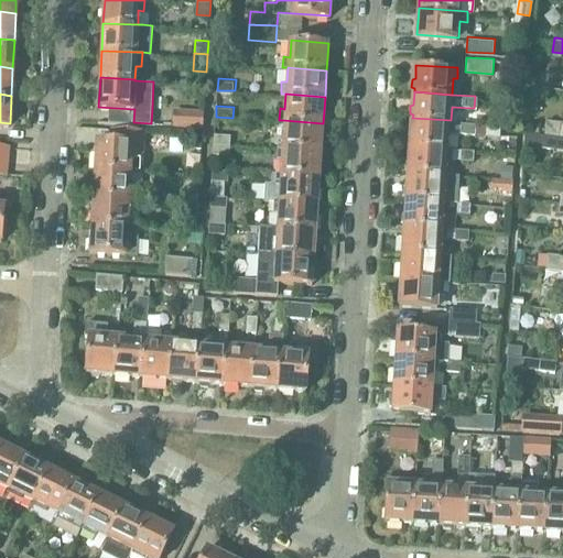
[(204,126),(205,110),(176,109),(175,124),(204,126)]
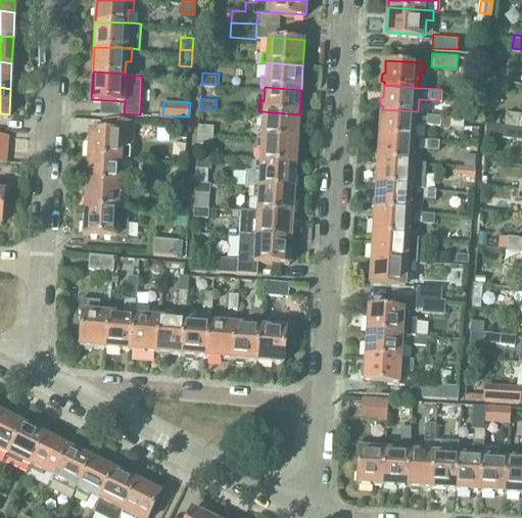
[(418,113),(418,111),(382,109),(382,123),(379,124),(379,130),(381,131),(381,135),(416,137),(417,124),(440,125),(441,115),(418,113)]
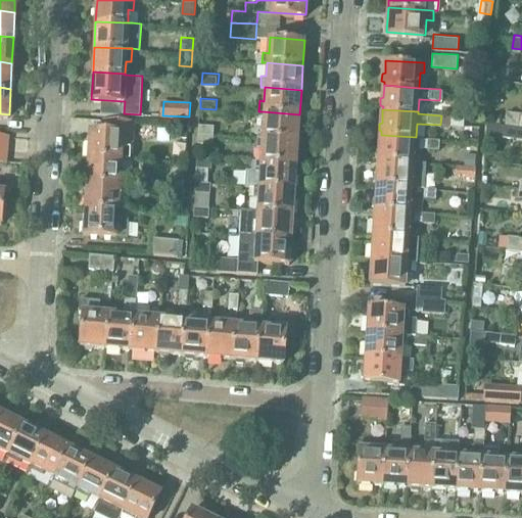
[(521,111),(507,110),(506,123),(521,125),(521,111)]
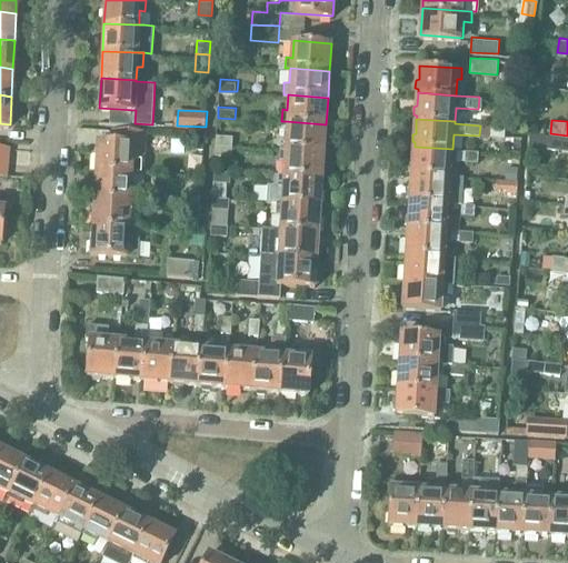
[(279,148),(325,151),(326,124),(286,121),(285,137),(280,136),(279,148)]
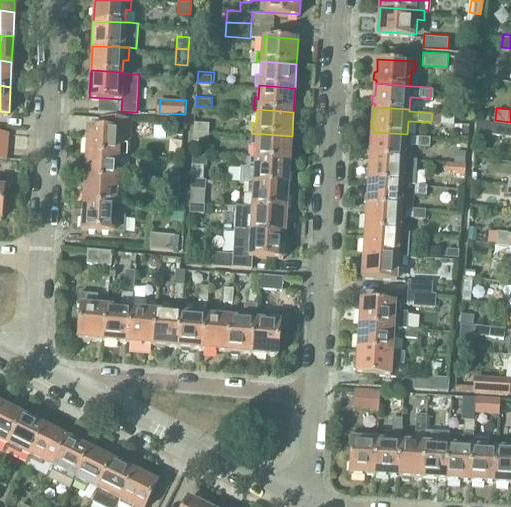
[(101,115),(101,117),(100,128),(88,128),(87,140),(86,140),(85,150),(87,150),(87,153),(118,154),(130,155),(132,116),(101,115)]
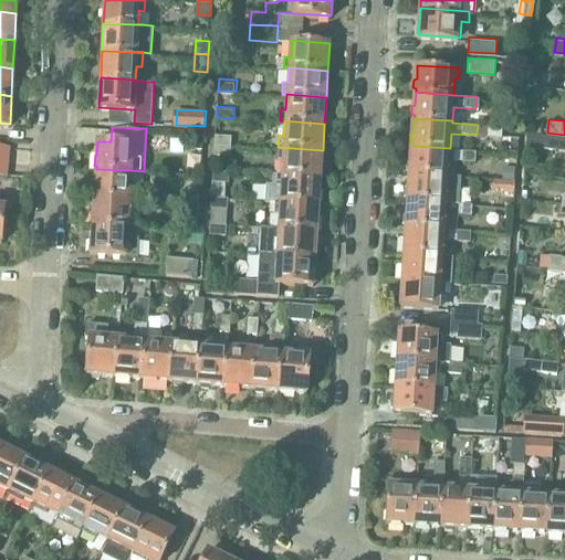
[(202,146),(203,131),(192,130),(192,145),(202,146)]
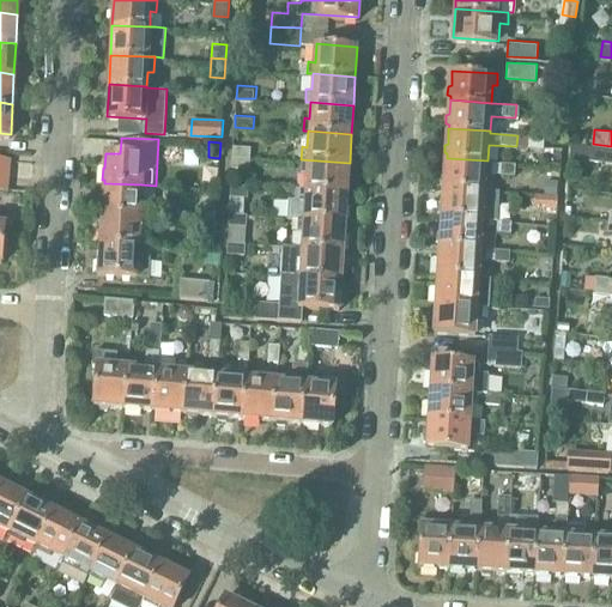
[(234,144),(232,155),(252,156),(253,144),(234,144)]
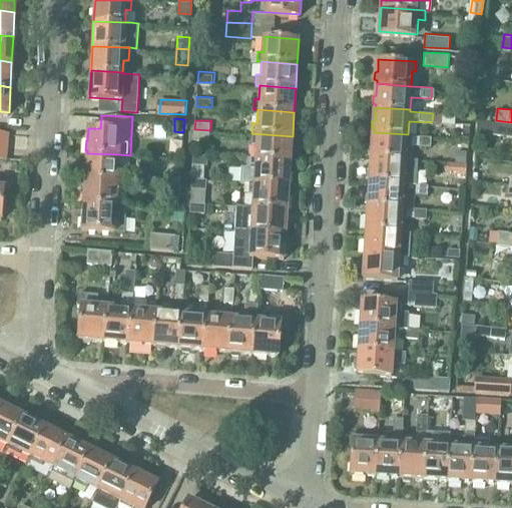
[(511,122),(496,120),(495,128),(494,132),(511,134),(511,122)]
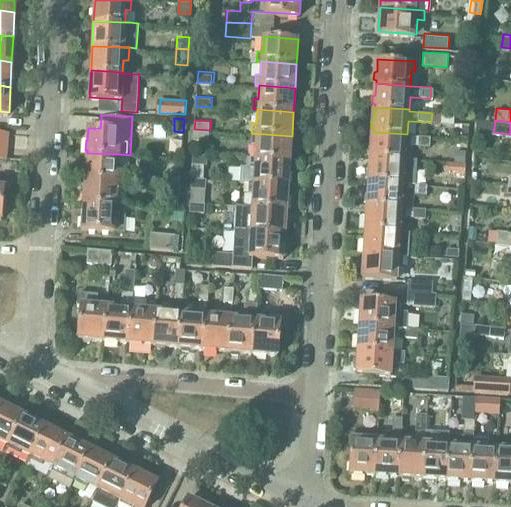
[(210,138),(210,130),(194,129),(194,137),(210,138)]
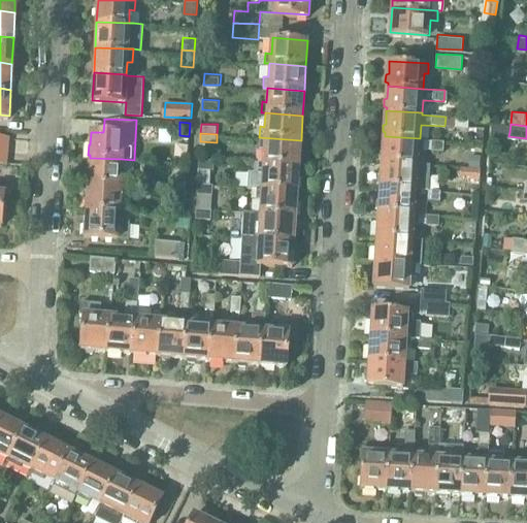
[(0,148),(8,149),(9,136),(0,135),(0,148)]
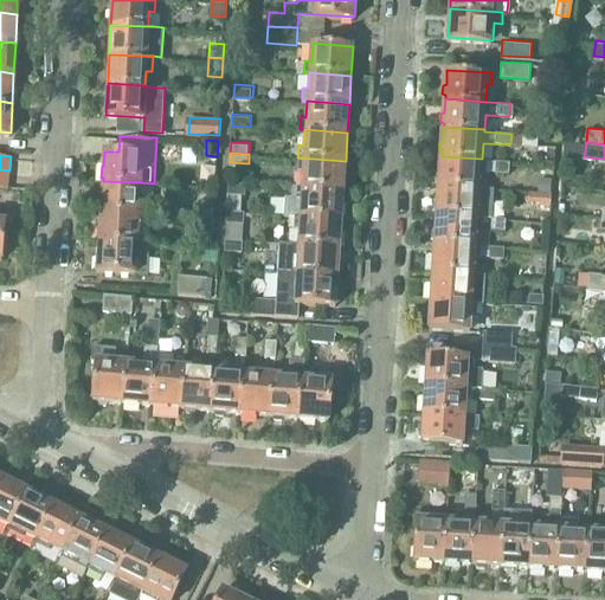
[(496,160),(482,159),(442,156),(441,169),(436,172),(436,178),(438,180),(438,184),(480,187),(482,167),(496,168),(495,169),(509,171),(510,160),(496,159),(496,160)]
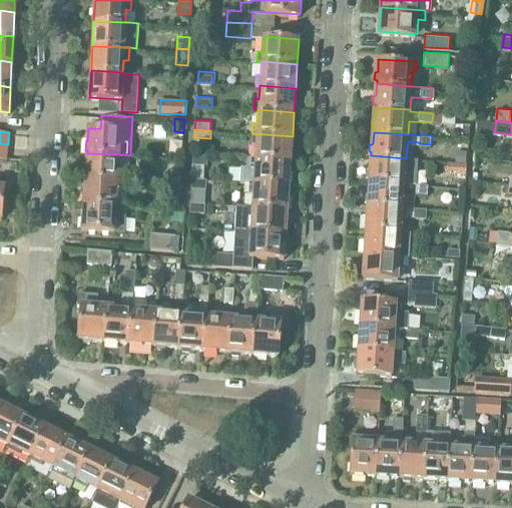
[(256,143),(254,156),(291,159),(293,136),(251,133),(251,142),(256,143)]
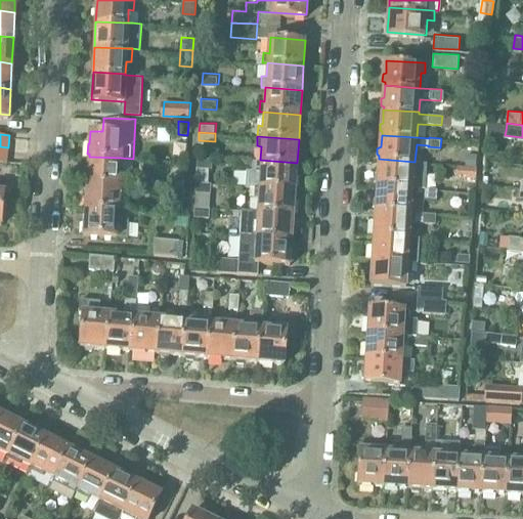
[(8,147),(0,146),(0,159),(7,160),(8,147)]
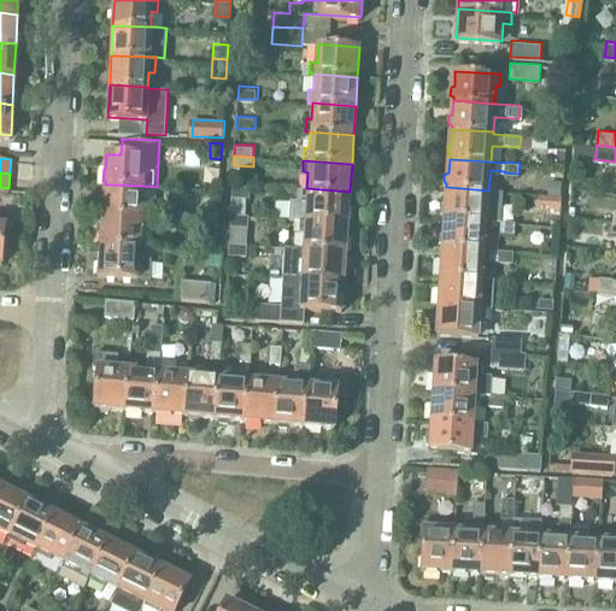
[(103,213),(141,216),(142,186),(105,184),(104,198),(103,198),(101,210),(103,211),(103,213)]
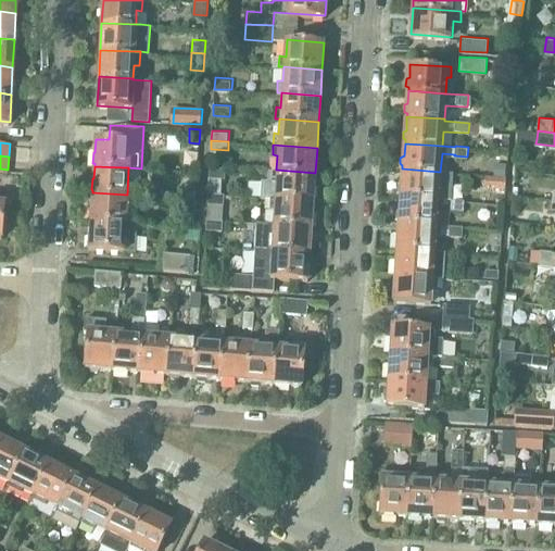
[(210,167),(209,178),(225,178),(226,168),(210,167)]
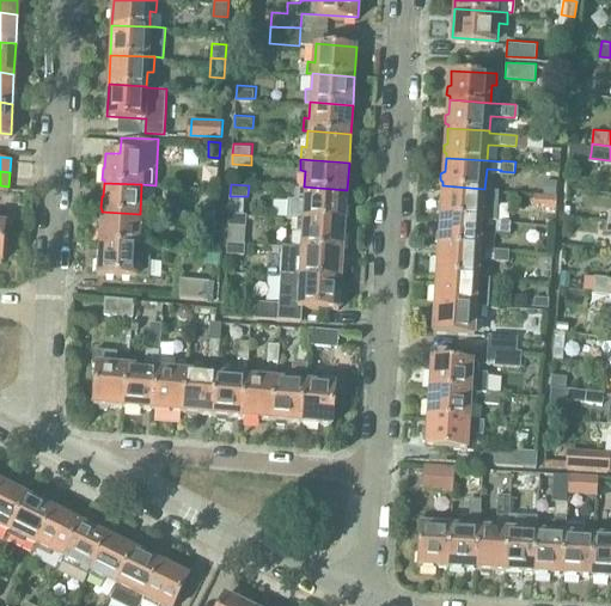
[(513,190),(484,189),(443,185),(441,201),(439,202),(438,208),(441,210),(441,215),(483,218),(483,202),(500,203),(500,202),(513,202),(513,190)]
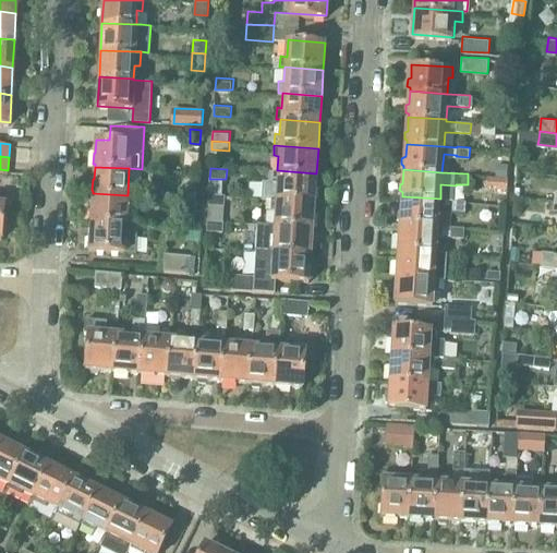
[(271,195),(315,199),(316,173),(277,170),(269,170),(268,180),(263,180),(262,195),(271,195)]
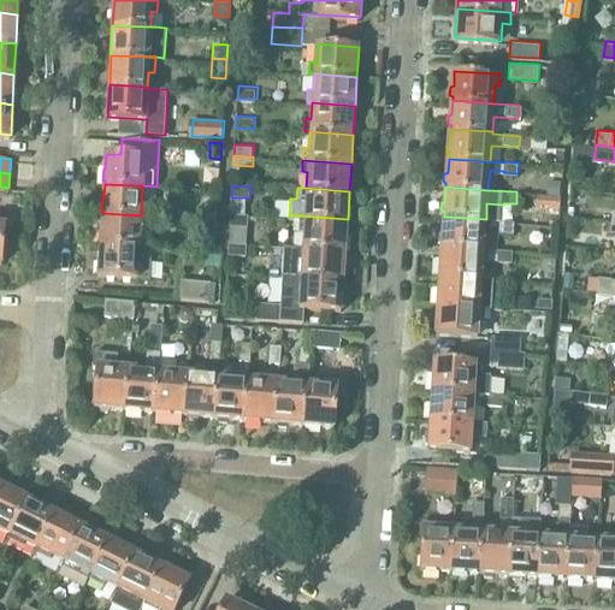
[(547,194),(547,207),(557,208),(559,195),(547,194)]
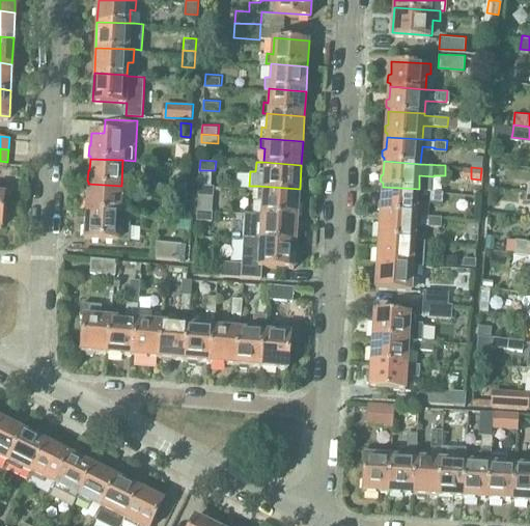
[(178,174),(177,189),(188,190),(189,174),(178,174)]
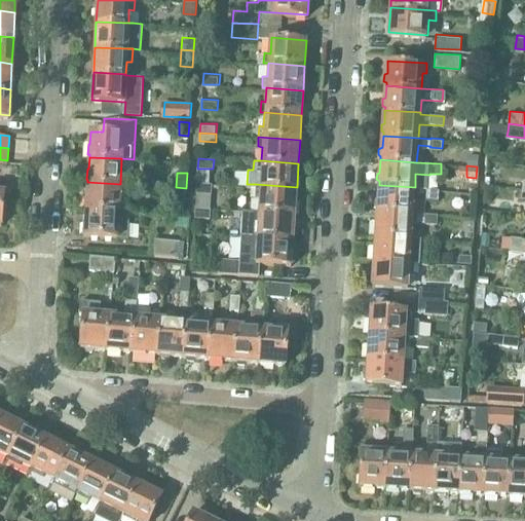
[(196,181),(196,191),(212,192),(212,182),(196,181)]
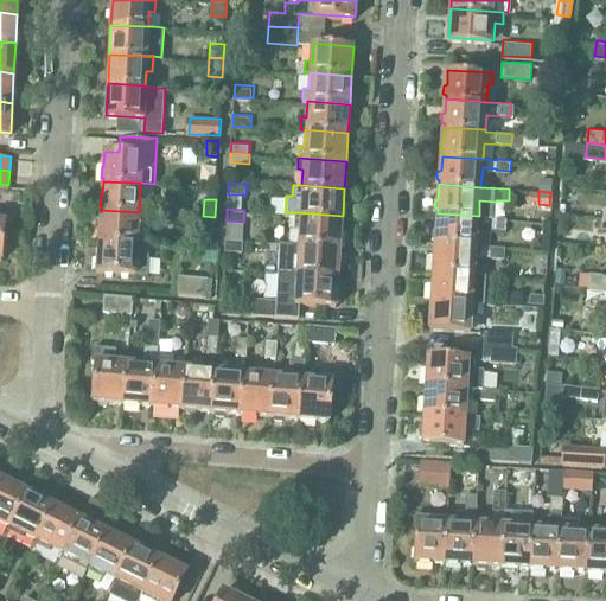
[(100,237),(100,241),(138,243),(139,212),(101,210),(101,224),(99,224),(99,236),(100,237)]
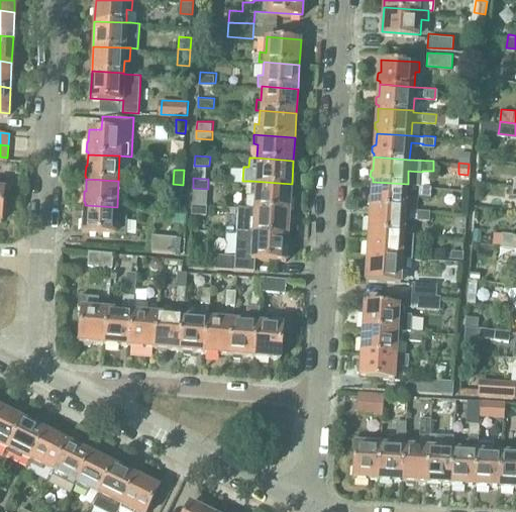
[(253,206),(290,208),(292,184),(251,181),(250,192),(254,192),(253,206)]
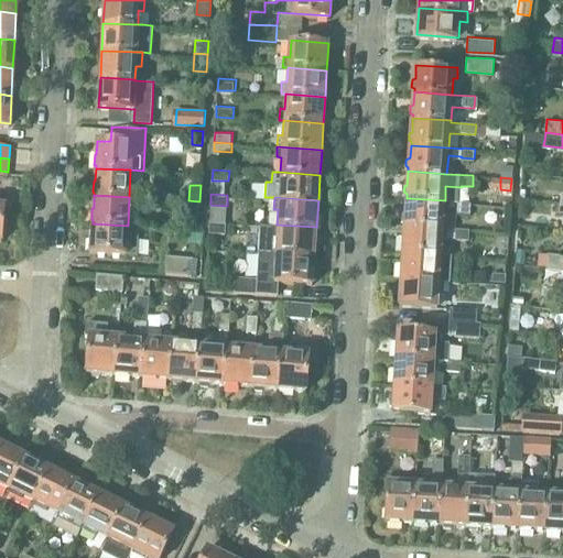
[(404,225),(443,227),(445,200),(407,198),(405,211),(402,212),(402,219),(404,220),(404,225)]
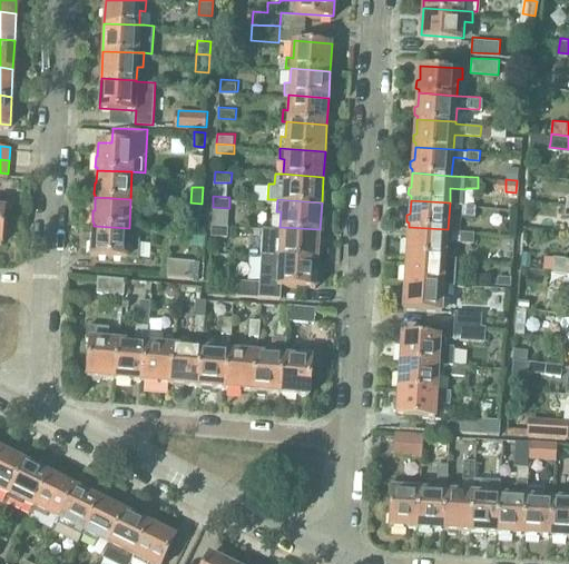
[(200,219),(202,204),(190,203),(189,219),(200,219)]
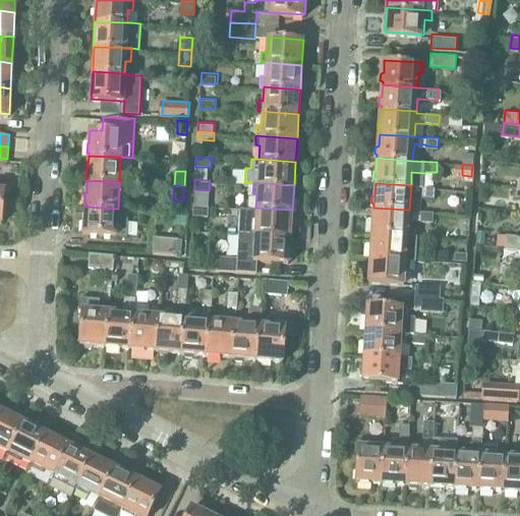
[(436,187),(422,186),(422,196),(436,197),(436,187)]
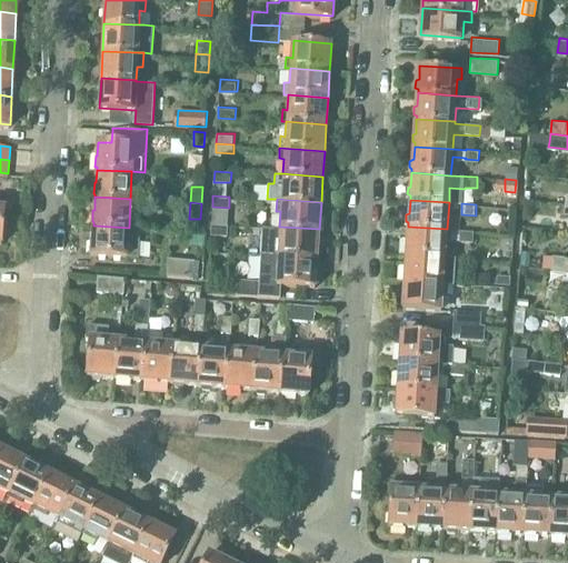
[(228,225),(211,224),(211,235),(228,237),(228,225)]
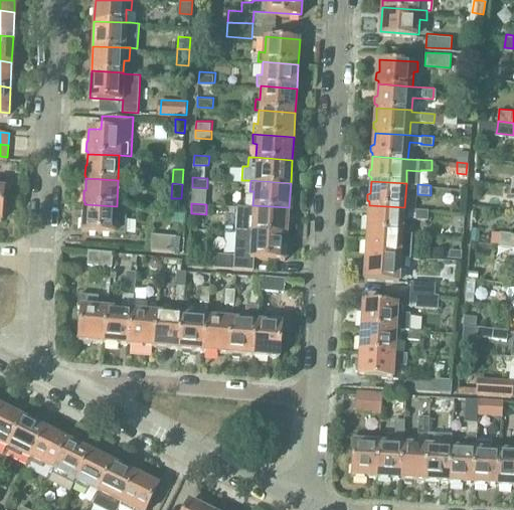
[(127,206),(117,206),(84,204),(84,216),(82,216),(81,226),(83,226),(83,229),(126,231),(127,206)]
